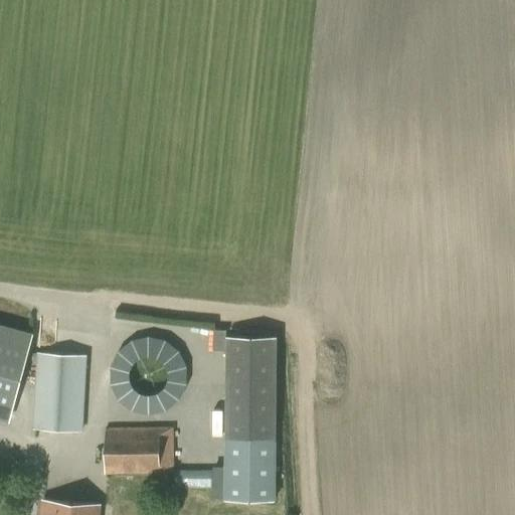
[(0,323),(0,418),(10,422),(34,333),(0,323)]
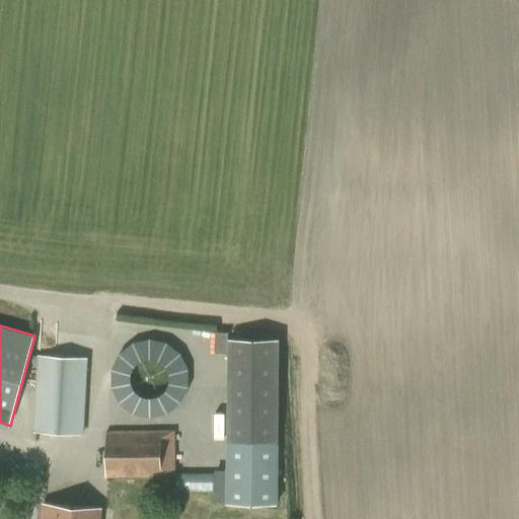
[(106,359),(133,422),(197,395),(170,332),(106,359)]
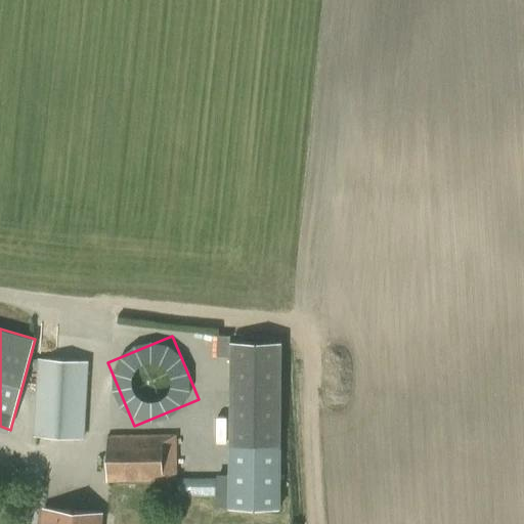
[(229,342),(229,508),(279,508),(281,342),(229,342)]
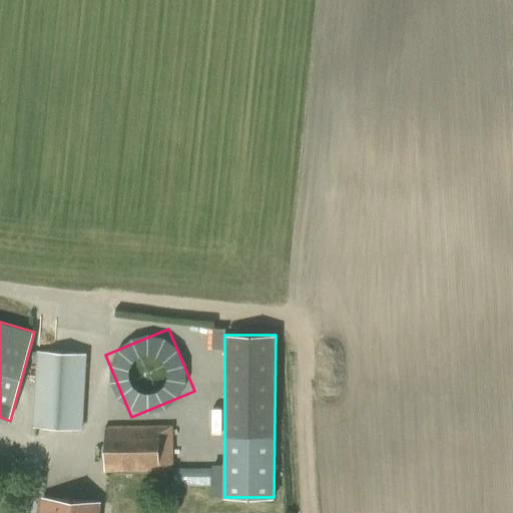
[(38,352),(34,427),(81,429),(86,354),(38,352)]
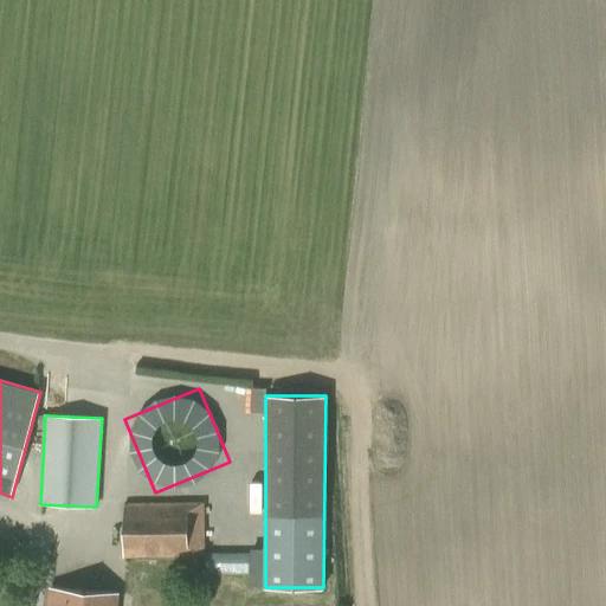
[(204,502),(123,503),(123,559),(187,556),(187,555),(202,555),(204,502)]
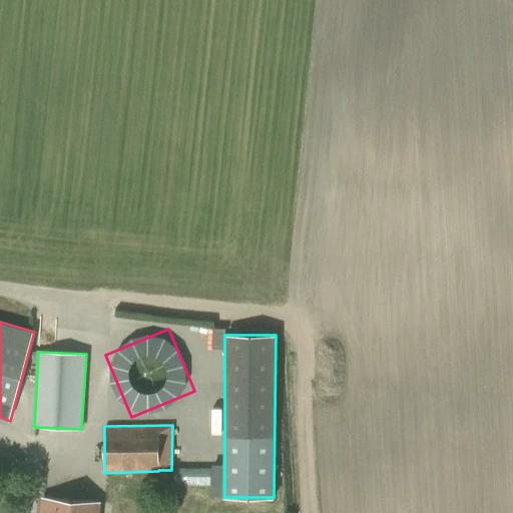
[(41,512),(97,512),(98,503),(43,498),(41,512)]
